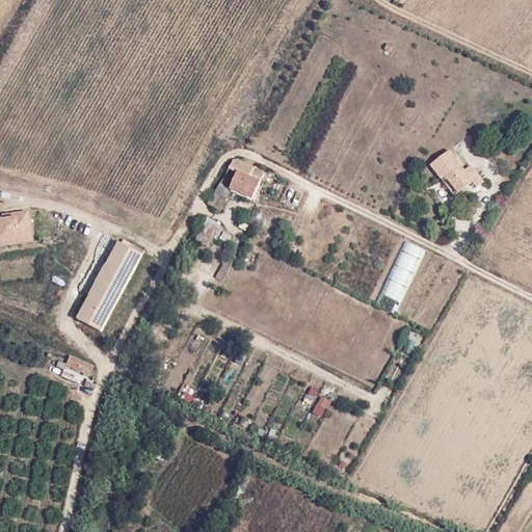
[(391,53),(394,46),(389,44),(388,45),(383,43),(381,48),(391,53)]
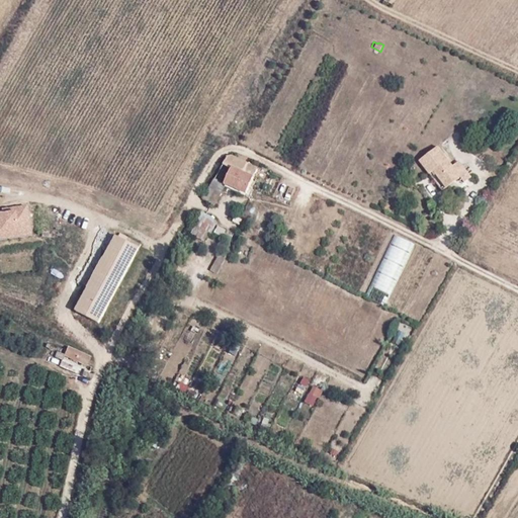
[(438,148),(419,162),(431,177),(436,174),(446,188),(460,177),(464,183),(471,177),(459,163),(453,167),(438,148)]
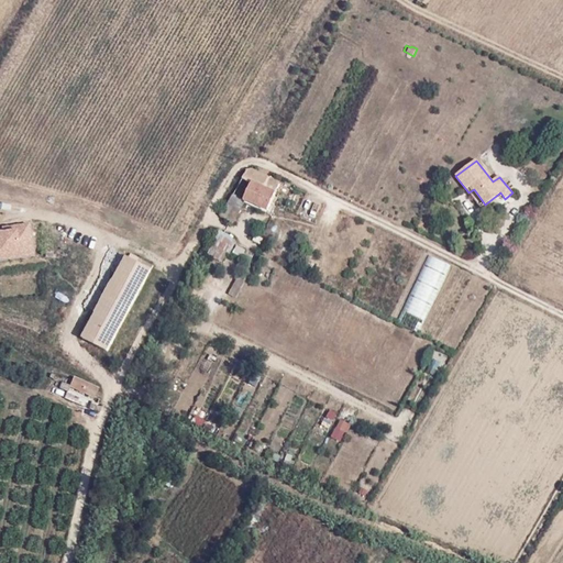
[(243,201),(264,212),(278,185),(247,169),(219,219),(230,225),(243,201)]
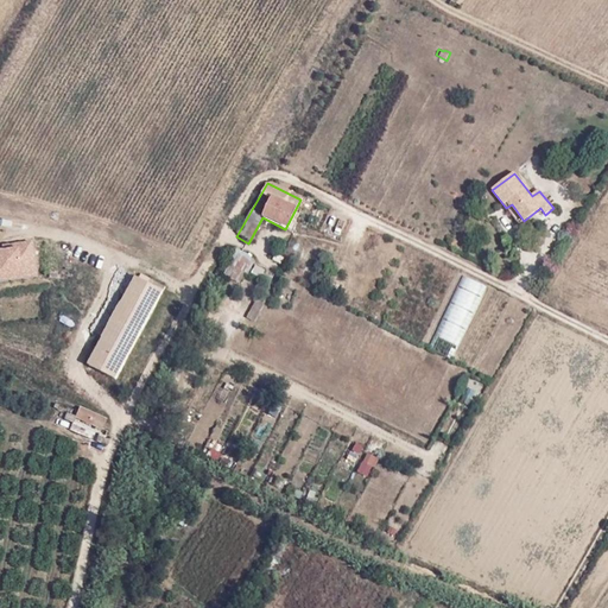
[(506,208),(518,225),(524,221),(512,204),(506,208)]
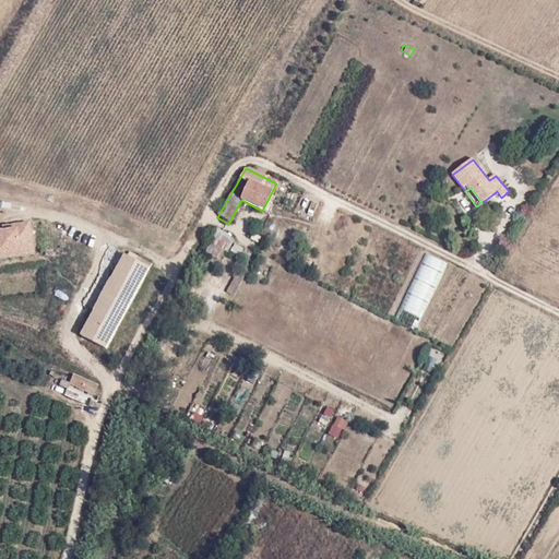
[(0,230),(0,250),(31,247),(27,223),(12,224),(13,229),(1,230),(0,230)]
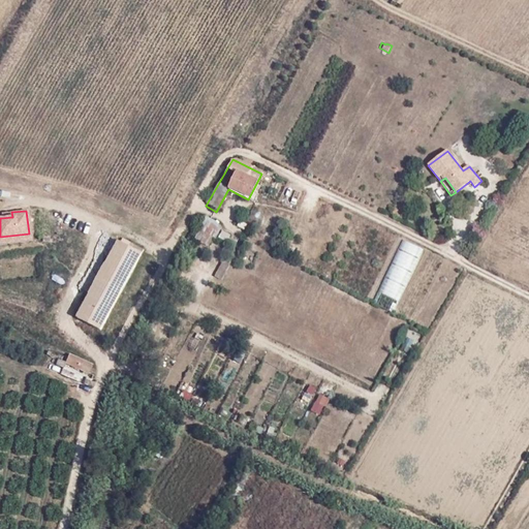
[(216,227),(216,225),(205,219),(193,240),(205,247),(210,239),(213,241),(219,228),(216,227)]
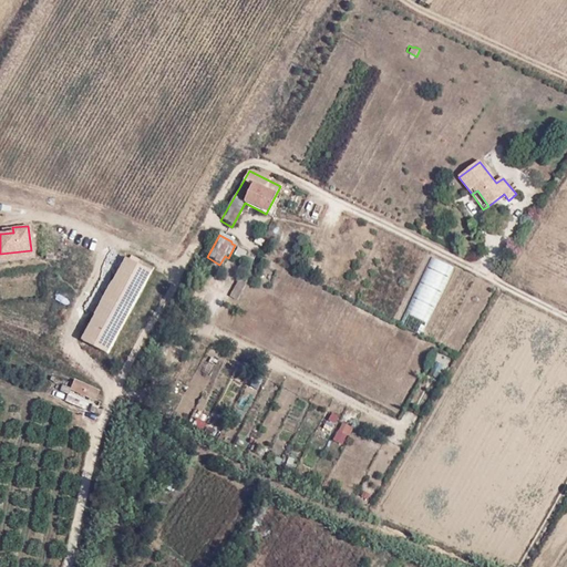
[(234,256),(245,260),(248,251),(238,247),(234,256)]
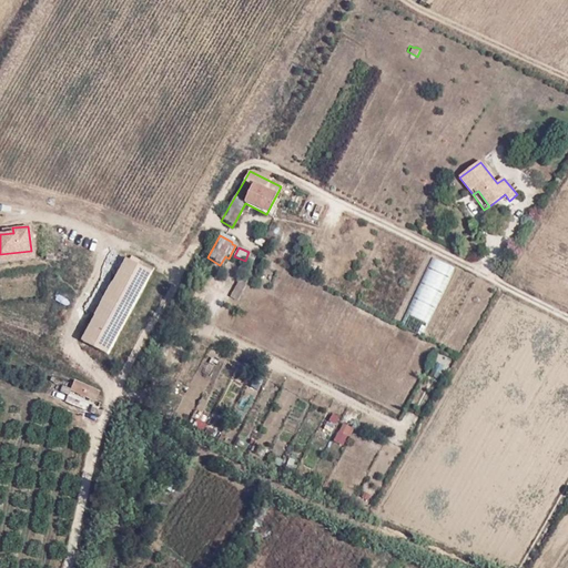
[(0,261),(31,257),(31,251),(0,254),(0,261)]
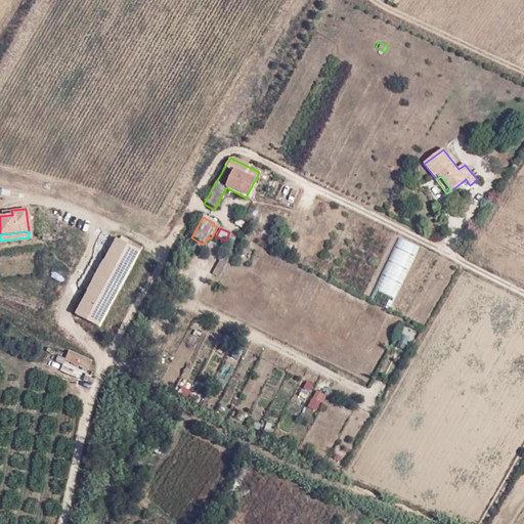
[(377,302),(388,307),(418,246),(398,236),(373,291),(381,294),(377,302)]
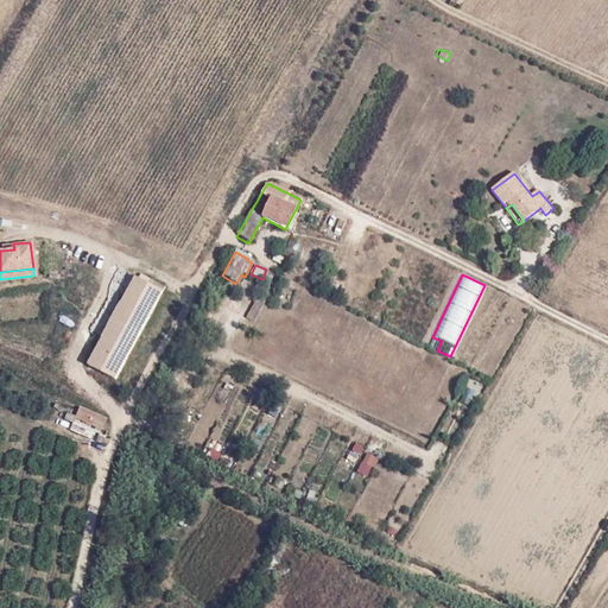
[(115,379),(163,291),(134,277),(88,365),(115,379)]
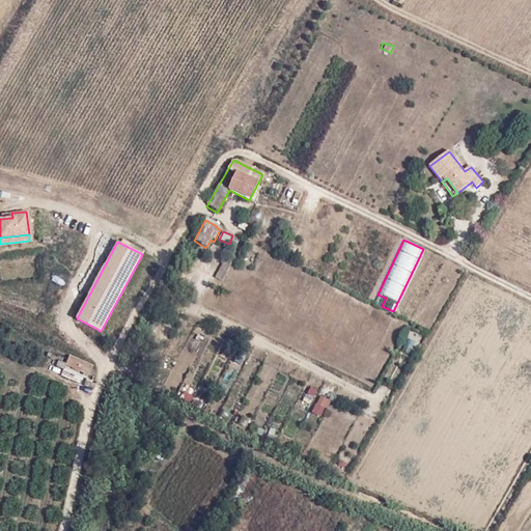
[(222,257),(214,277),(223,281),(232,262),(222,257)]
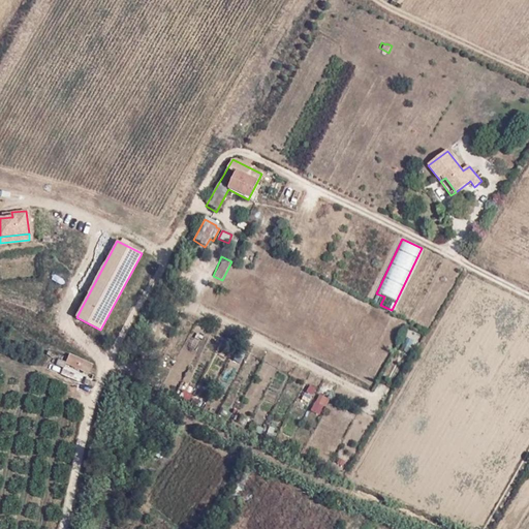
[(64,365),(87,375),(90,368),(68,358),(64,365)]
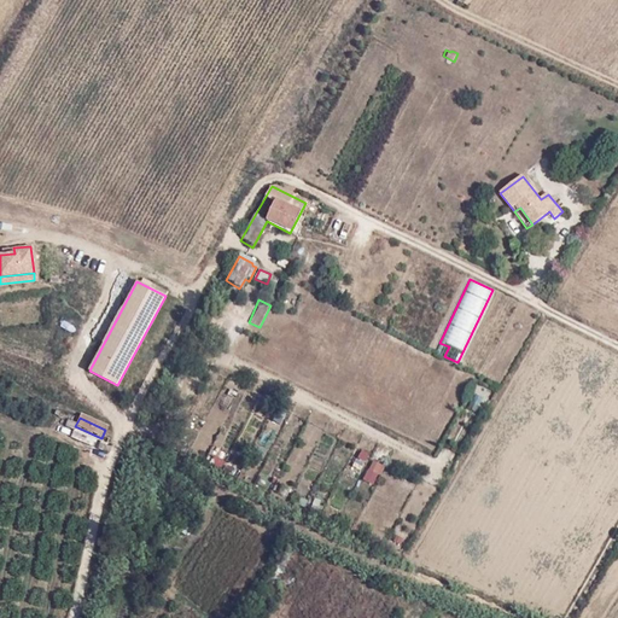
[(372,459),(362,479),(375,485),(385,465),(372,459)]
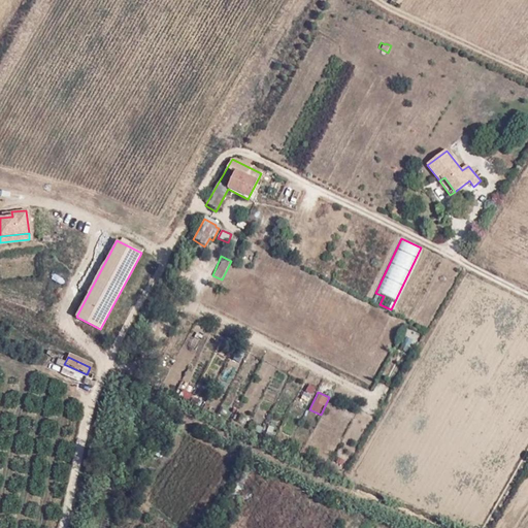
[(334,430),(342,433),(348,421),(339,418),(334,430)]
